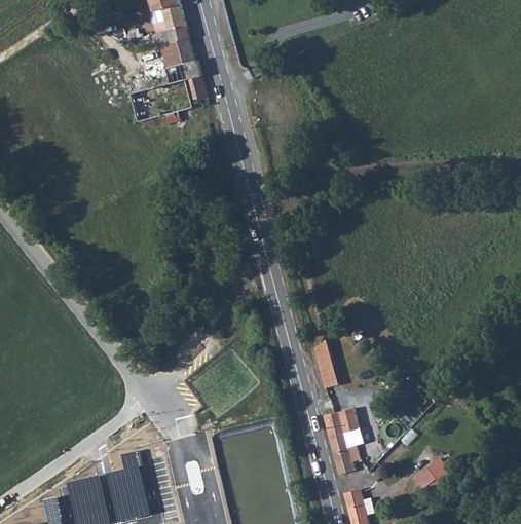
[(165,70),(195,62),(179,0),(150,0),(156,25),(153,25),(155,33),(152,34),(155,47),(159,46),(165,70)]
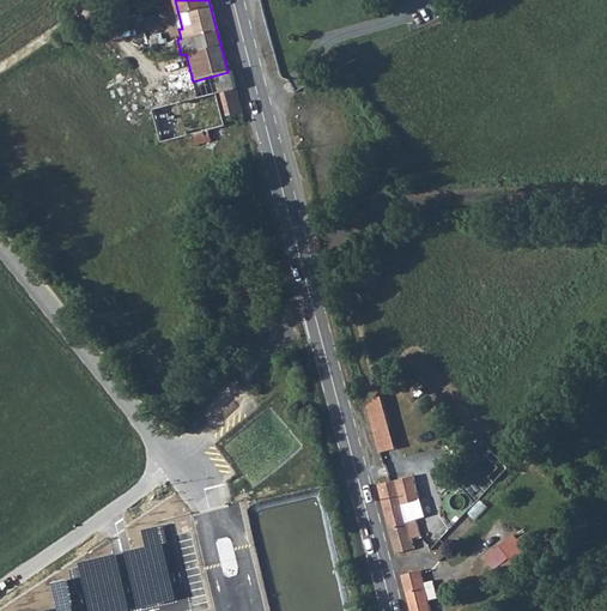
[(198,98),(232,90),(228,72),(193,82),(198,98)]
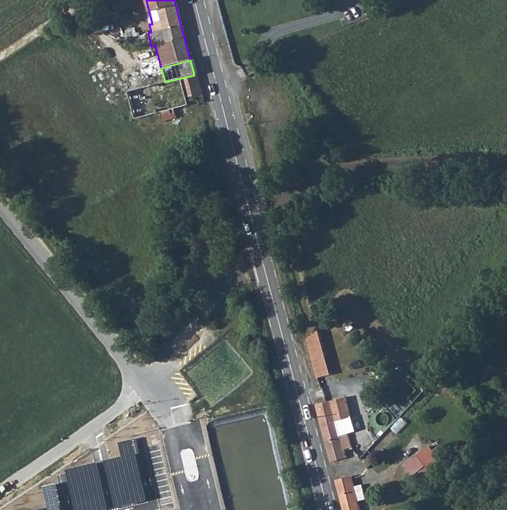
[(194,97),(196,103),(203,101),(196,74),(194,75),(165,82),(145,88),(157,114),(172,109),(186,105),(185,100),(194,97)]
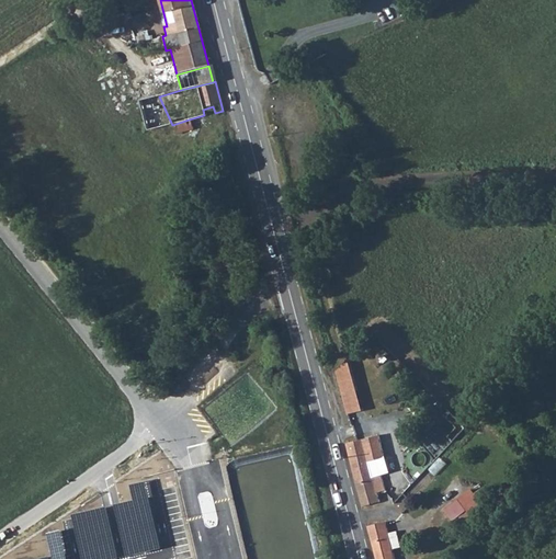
[(148,132),(172,125),(159,97),(139,101),(148,132)]
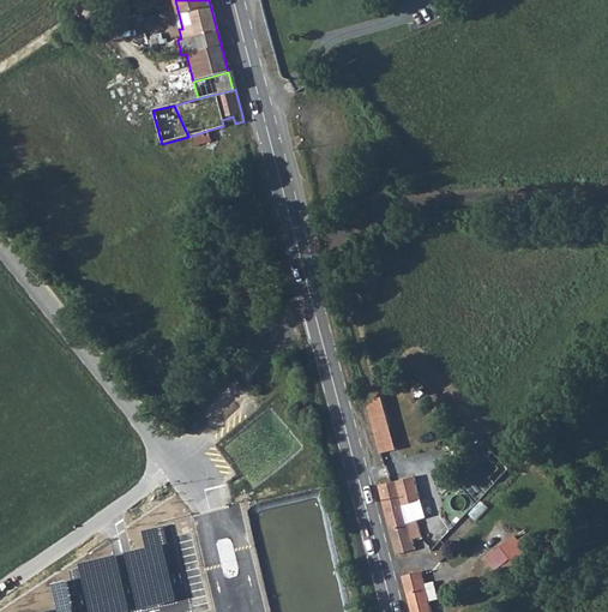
[(188,137),(192,147),(209,142),(206,131),(188,137)]
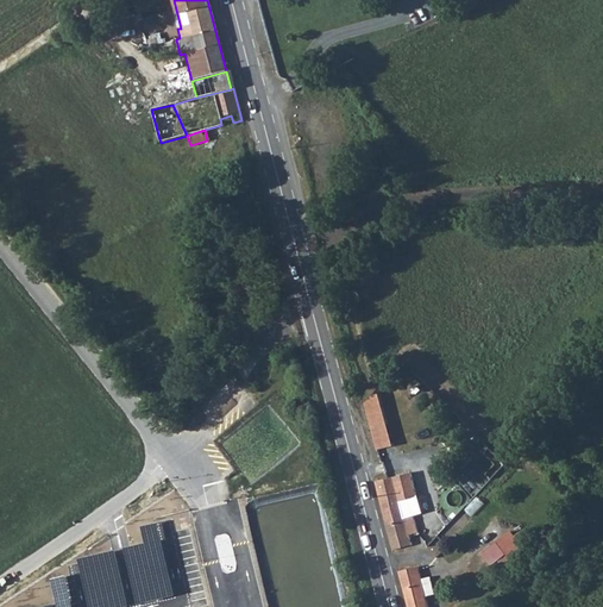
[(378,392),(360,396),(372,448),(391,443),(378,392)]
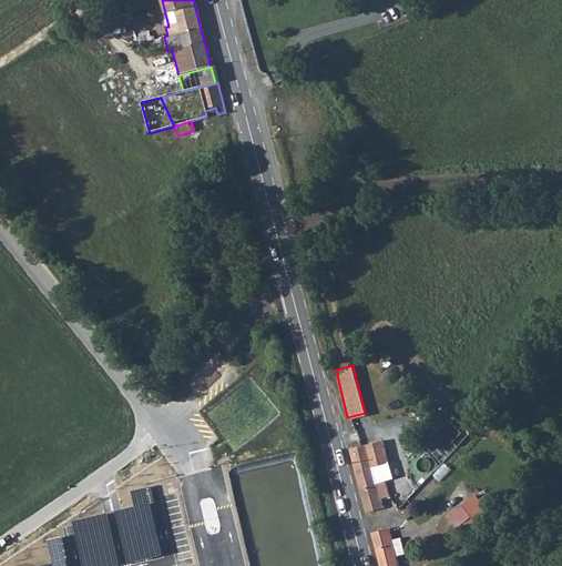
[(376,497),(385,494),(392,492),(389,476),(380,479),(375,464),(388,460),(381,437),(351,446),(343,448),(350,474),(355,489),(363,512),(379,507),(376,497)]
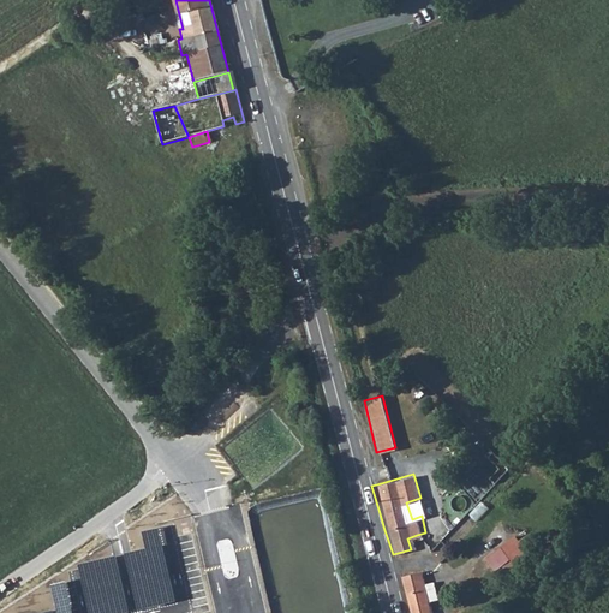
[(496,575),(523,557),(508,536),(483,555),(496,575)]
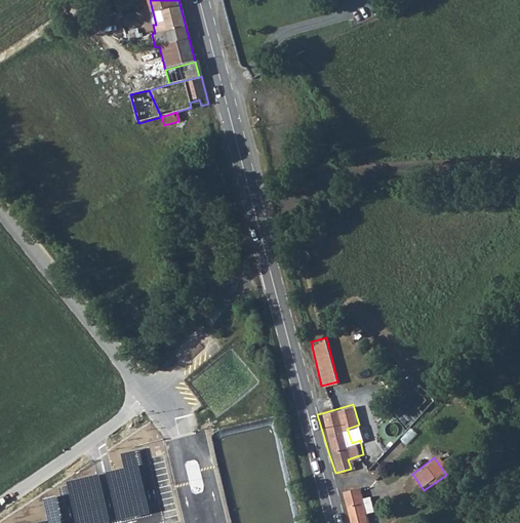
[(364,522),(355,487),(341,491),(349,522),(364,522)]
